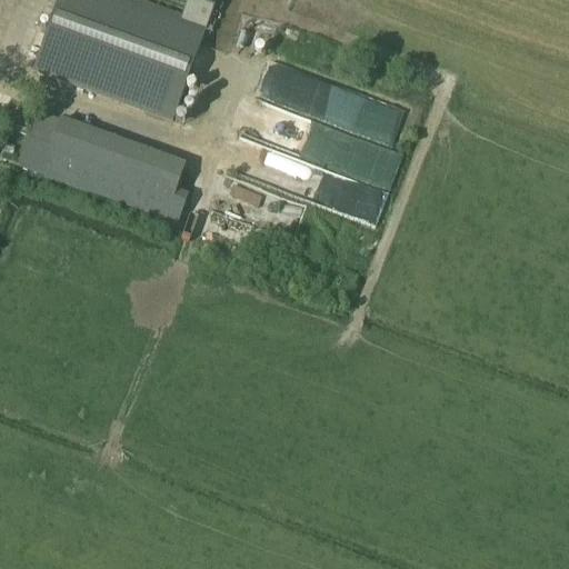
[(172,126),(191,72),(207,28),(181,19),(129,0),(58,0),(31,76),(172,126)]
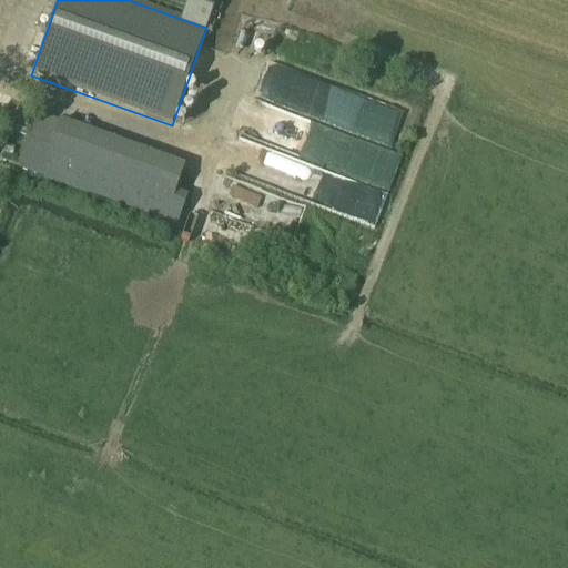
[(199,9),(201,0),(172,0),(185,4),(199,9)]
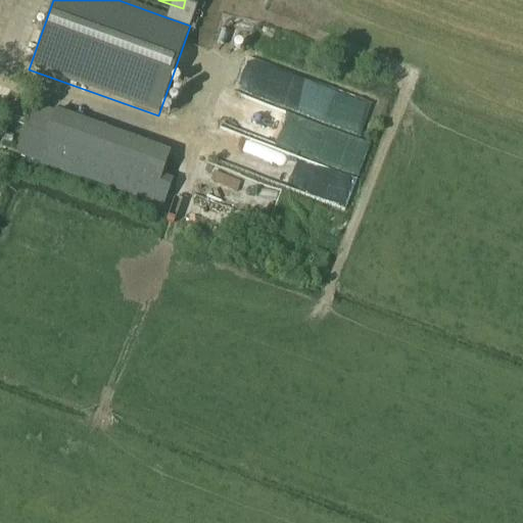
[(171,4),(167,17),(190,26),(199,0),(185,0),(183,8),(171,4)]
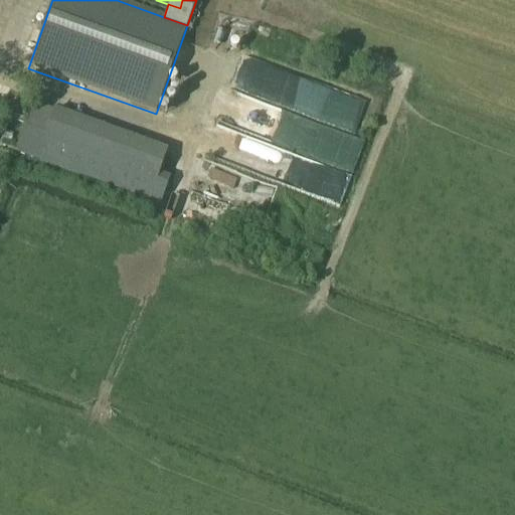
[(292,148),(213,125),(192,195),(262,215),(272,183),(342,203),(361,140),(354,138),(365,101),(242,64),(233,94),(302,114),(292,148)]
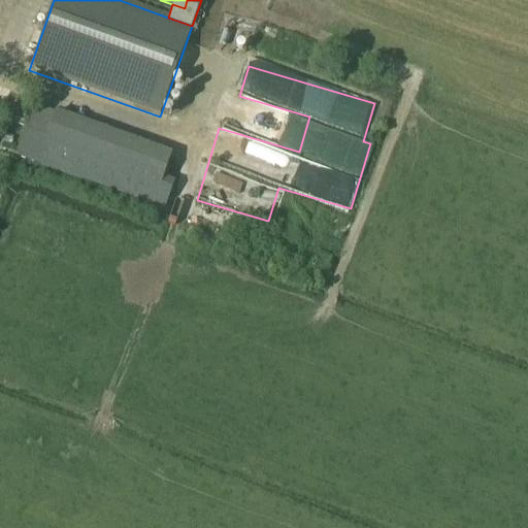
[(163,179),(171,154),(59,117),(50,143),(65,149),(58,170),(166,205),(173,184),(163,179)]
